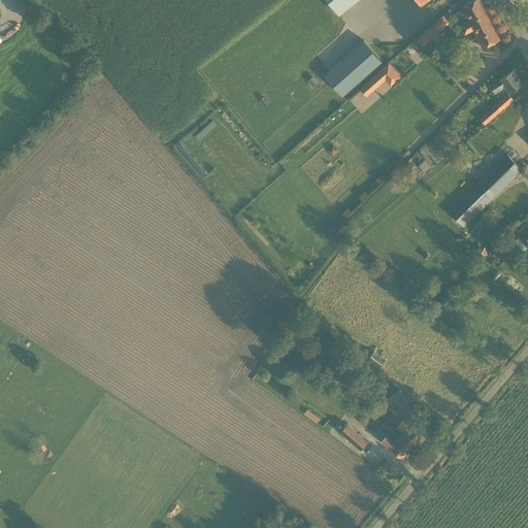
[(327,0),(339,15),(358,0),(327,0)]
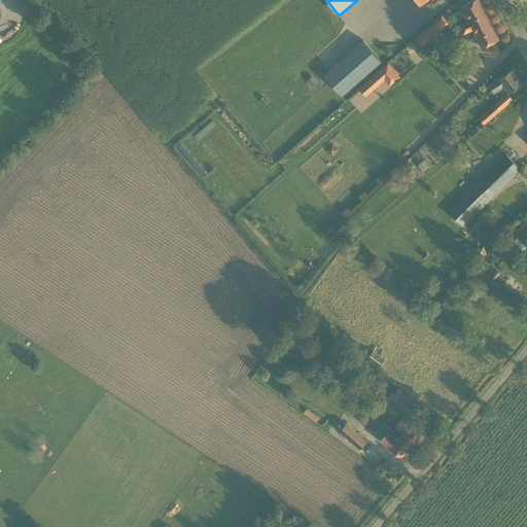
[(490,43),(499,39),(480,0),(472,0),(469,2),(461,6),(468,21),(459,25),(464,34),(472,30),(482,47),(490,43)]
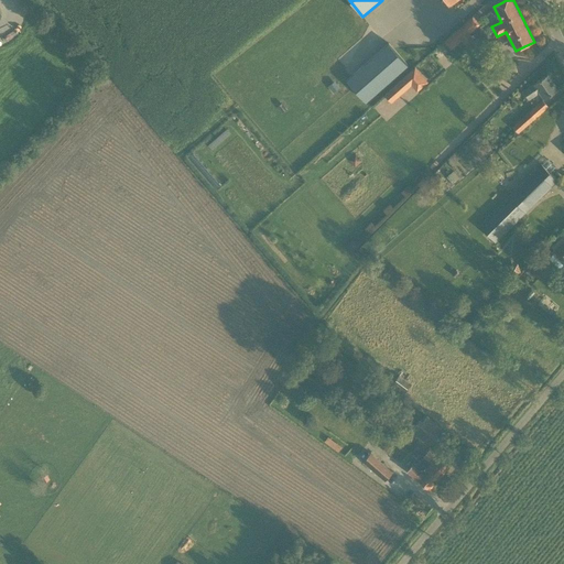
[(469,33),(479,24),(473,17),(444,42),(451,50),(462,41),(467,47),(475,40),(469,33)]
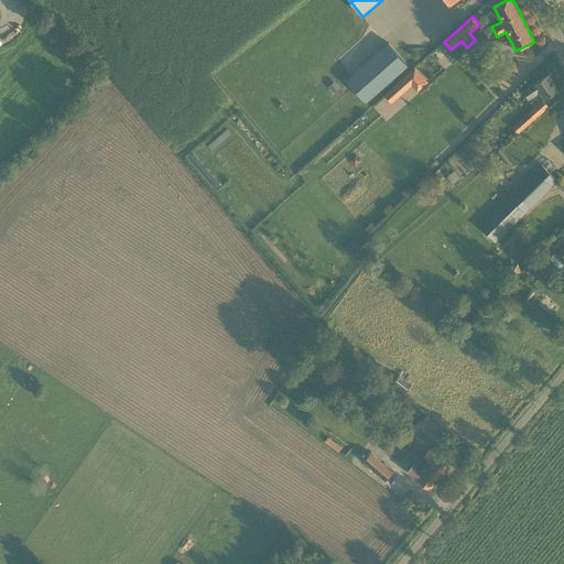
[(389,43),(346,80),(366,101),(408,65),(389,43)]
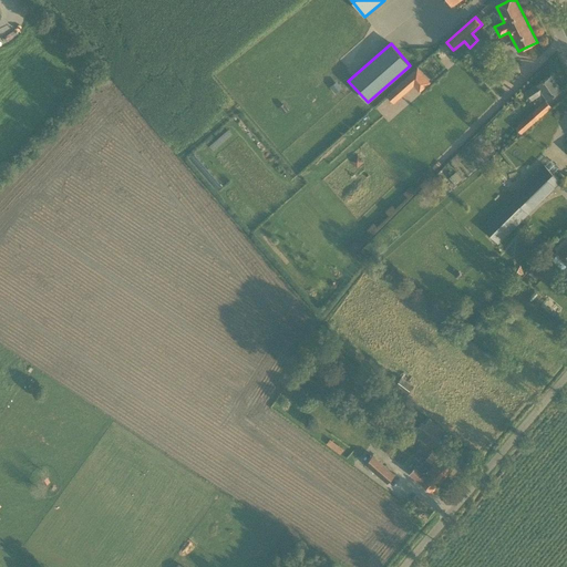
[(493,70),(498,81),(507,76),(506,73),(513,70),(509,62),(493,70)]
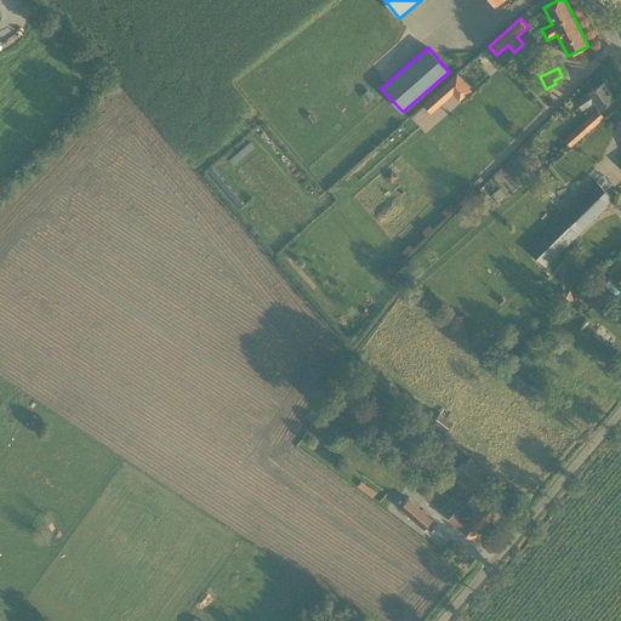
[(457,74),(423,104),(431,113),(453,93),(460,101),(471,91),(457,74)]
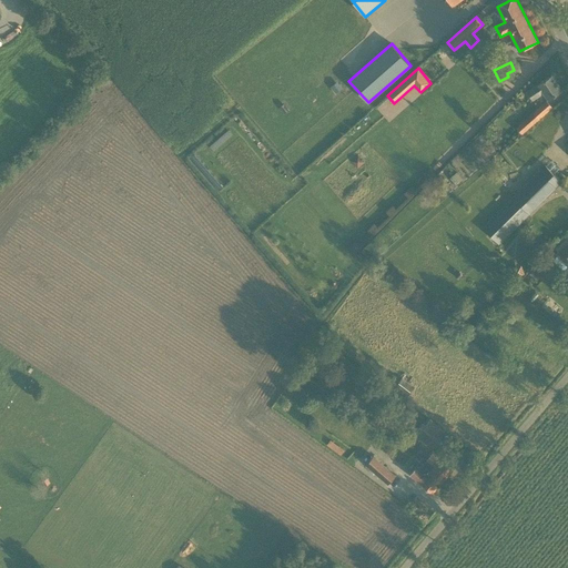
[(544,93),(548,100),(553,97),(561,90),(551,74),(543,81),(527,92),(533,101),(544,93)]
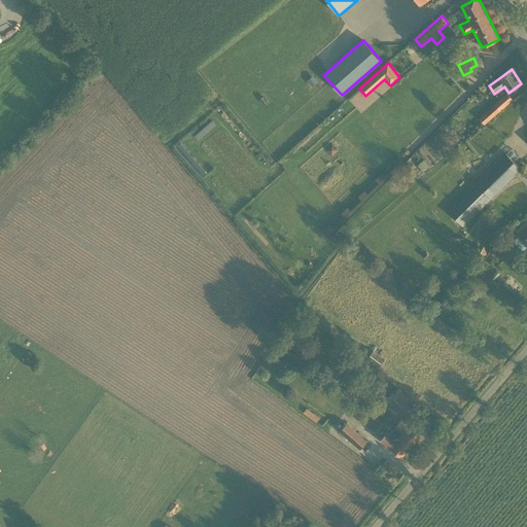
[(513,99),(506,93),(479,118),(485,125),(513,99)]
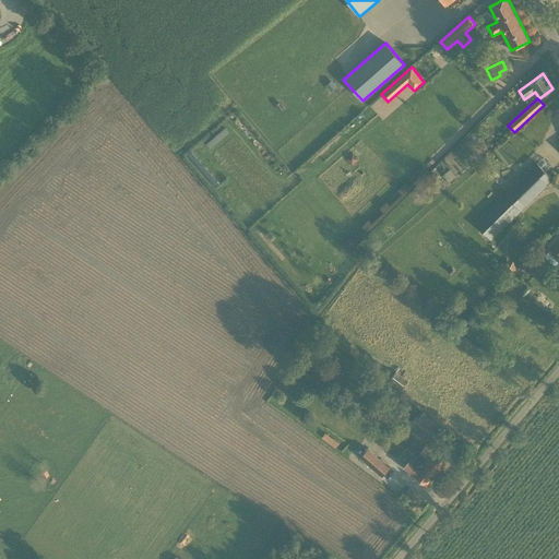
[(508,153),(518,163),(542,138),(531,128),(508,153)]
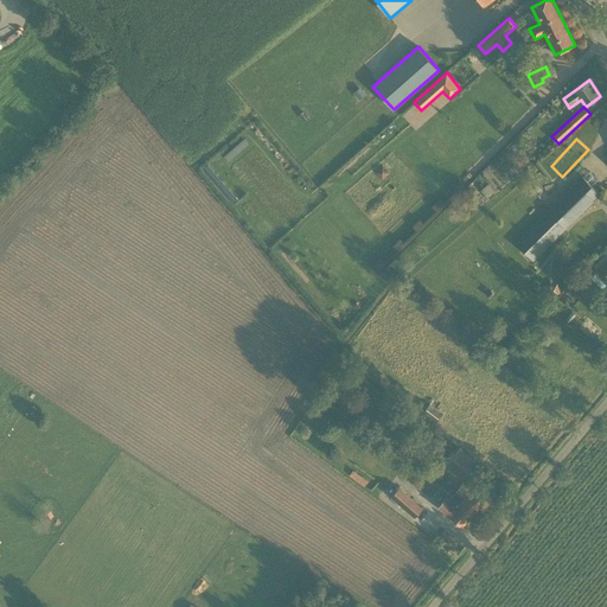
[(593,200),(599,195),(600,193),(599,193),(593,187),(583,177),(548,211),(550,213),(535,229),(532,227),(516,243),(532,260),(541,253),(538,250),(563,227),(564,228),(593,200)]
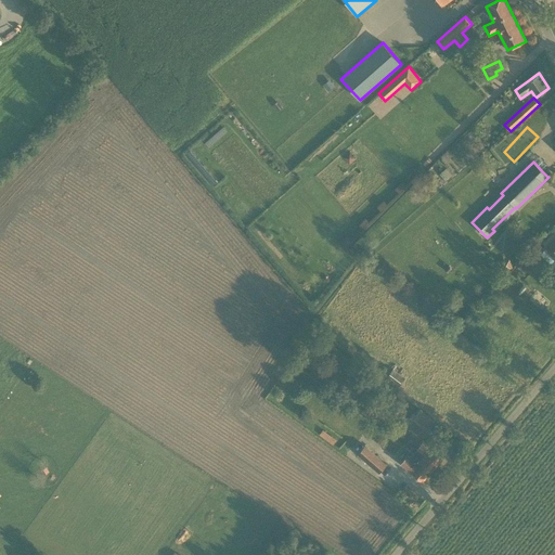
[(385,369),(381,375),(398,388),(405,377),(394,369),(390,373),(385,369)]
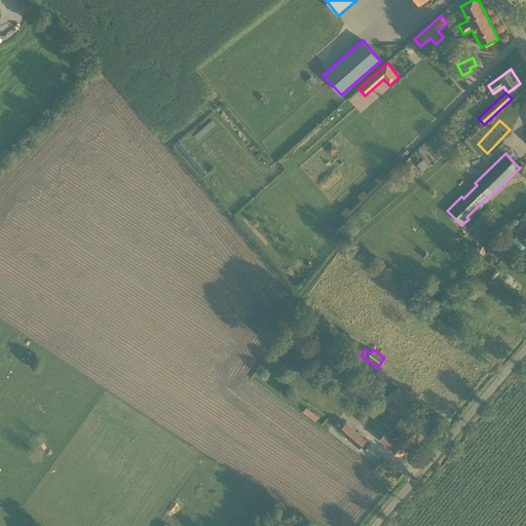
[(398,388),(395,392),(391,389),(386,396),(389,399),(386,403),(396,411),(408,398),(398,388)]
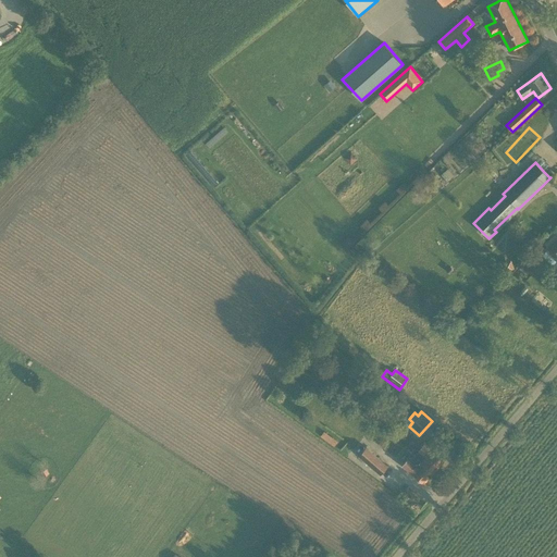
[(420,450),(415,455),(422,461),(434,471),(444,460),(435,453),(425,444),(423,443),(418,449),(420,450)]
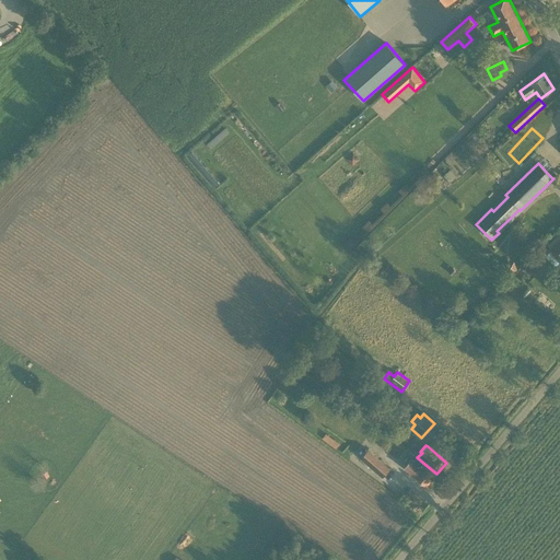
[(368,450),(360,458),(376,471),(383,477),(391,468),(384,463),(368,450)]
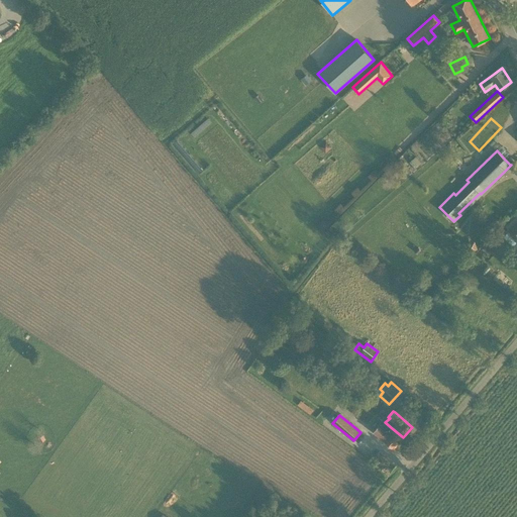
[(379,424),(373,431),(377,434),(386,441),(393,448),(403,437),(392,428),(385,422),(380,425),(379,424)]
